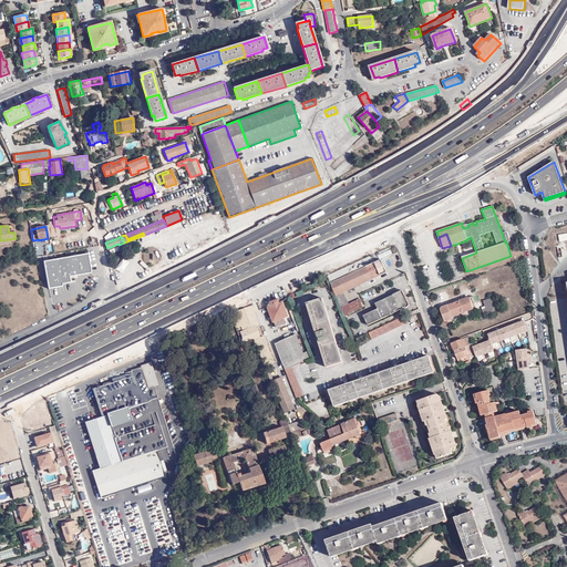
[(371,256),(342,268),(327,276),(336,296),(343,291),(387,272),(380,259),(392,254),(389,247),(371,256)]
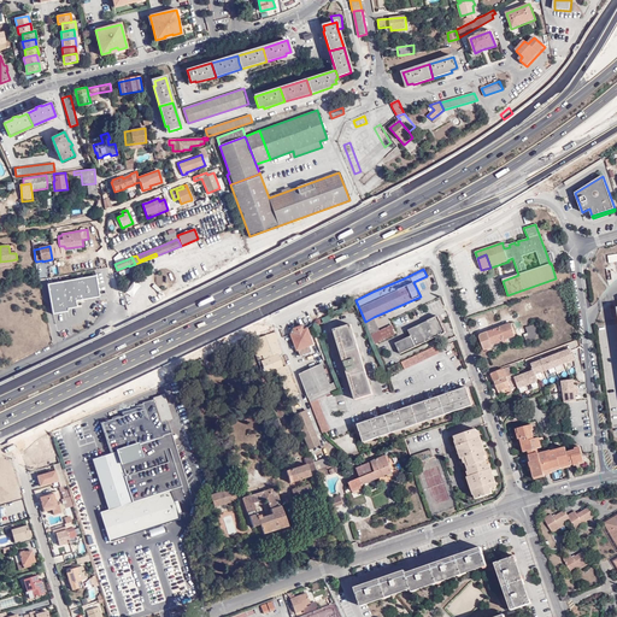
[(95,278),(46,286),(51,317),(66,313),(66,310),(75,309),(74,303),(99,299),(95,278)]
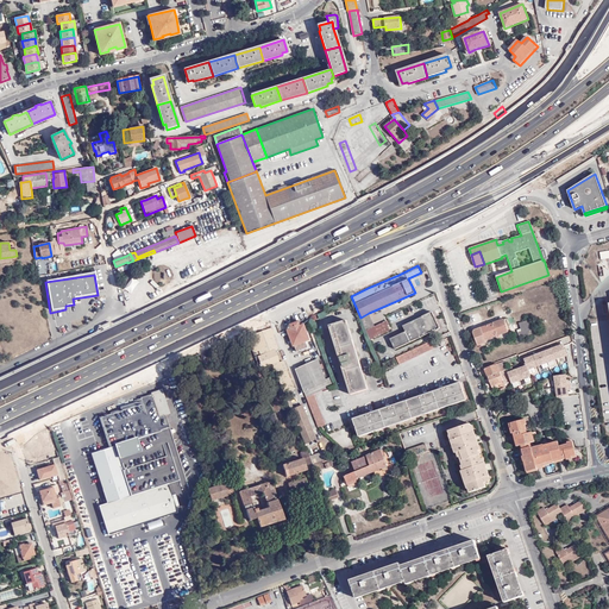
[(548,275),(501,292),(501,293),(550,276),(548,275)]
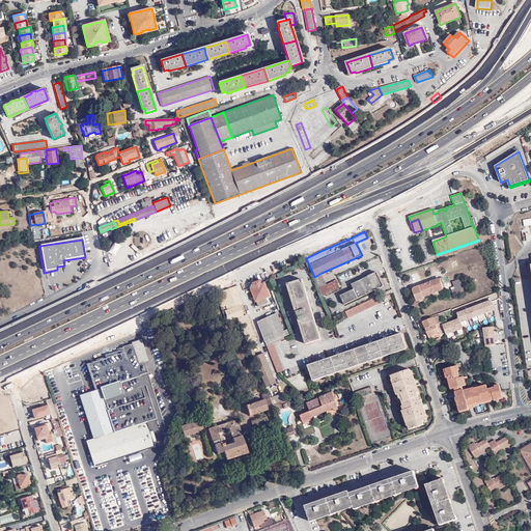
[(357,283),(378,273),(376,271),(352,283),(354,288),(358,286),(357,283)]
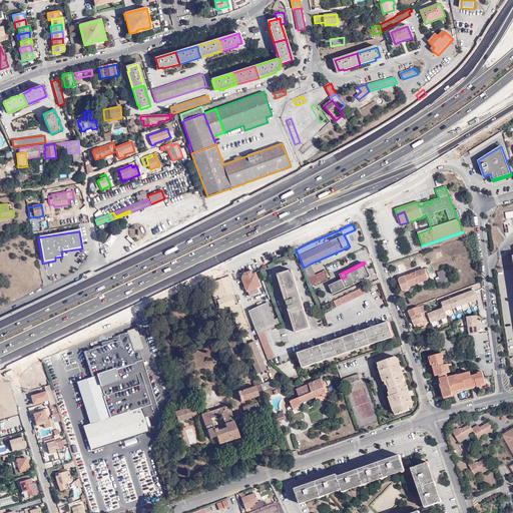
[(316,275),(311,264),(304,268),(309,278),(316,275)]
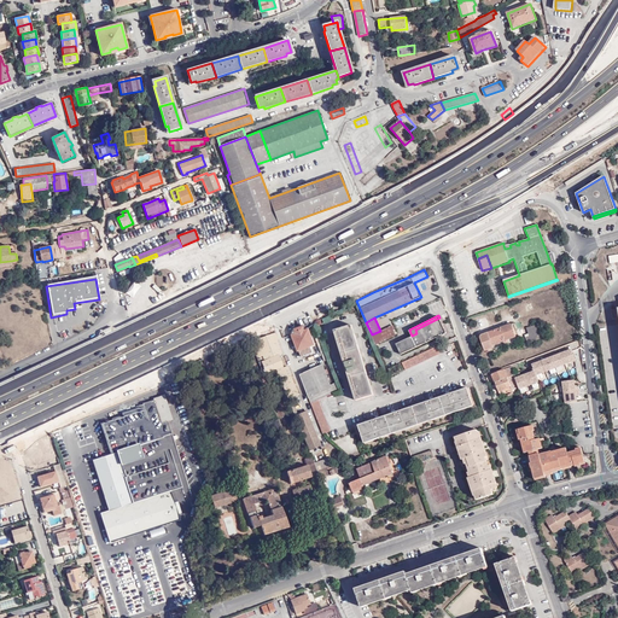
[(447,332),(439,318),(415,330),(417,333),(412,336),(396,343),(401,354),(447,332)]
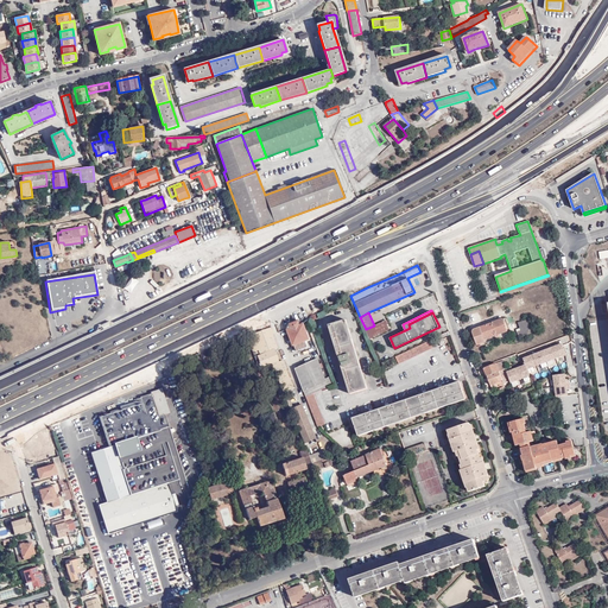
[(350,394),(367,388),(355,348),(347,320),(329,325),(350,394)]
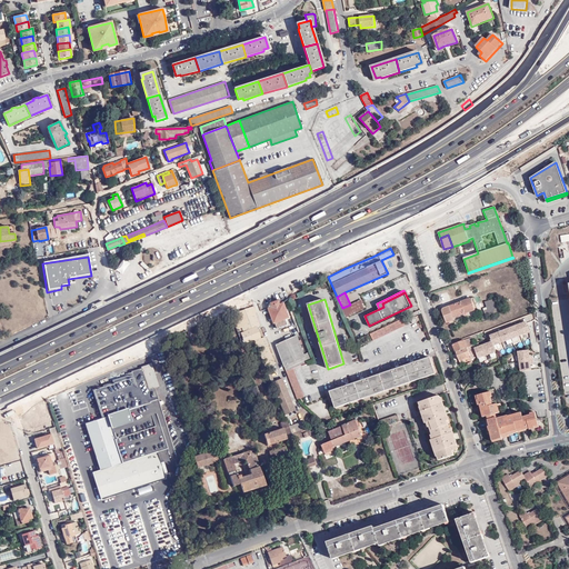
[(346,317),(363,308),(361,303),(363,302),(362,299),(350,305),(342,308),(346,317)]
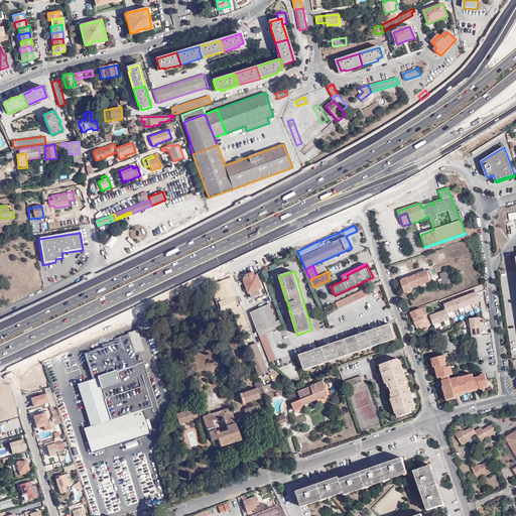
[(427,271),(418,274),(422,284),(431,281),(429,276),(427,271)]
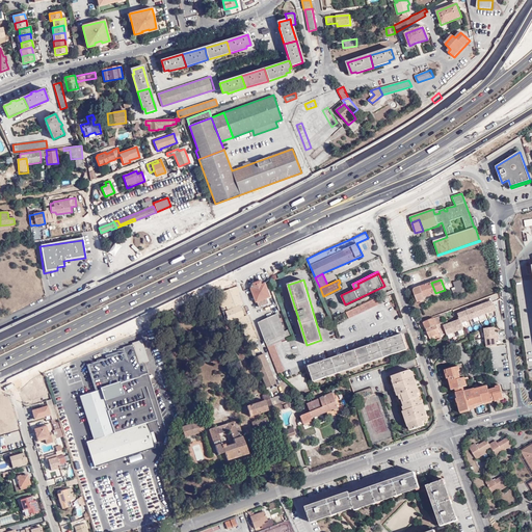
[(462,280),(454,283),(456,288),(458,293),(463,291),(463,289),(466,289),(462,280)]
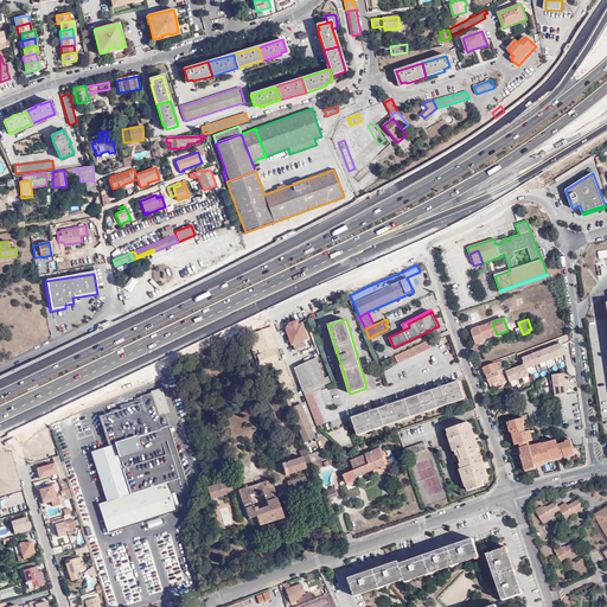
[(497,334),(492,323),(483,326),(484,328),(481,330),(480,327),(473,330),(473,332),(478,345),(485,342),(485,339),(497,334)]
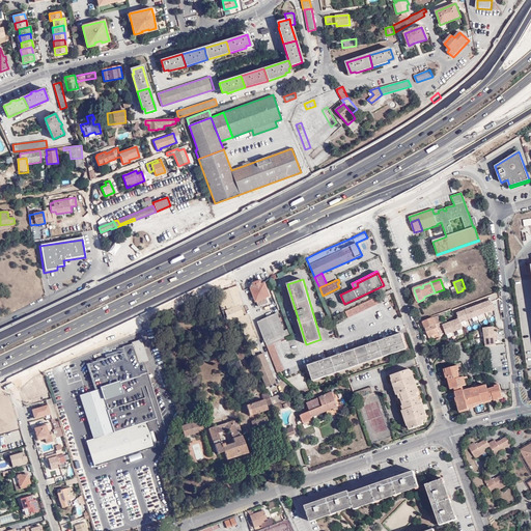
[(261,284),(255,286),(251,288),(256,302),(256,301),(258,307),(269,303),(268,298),(271,296),(266,283),(261,284)]
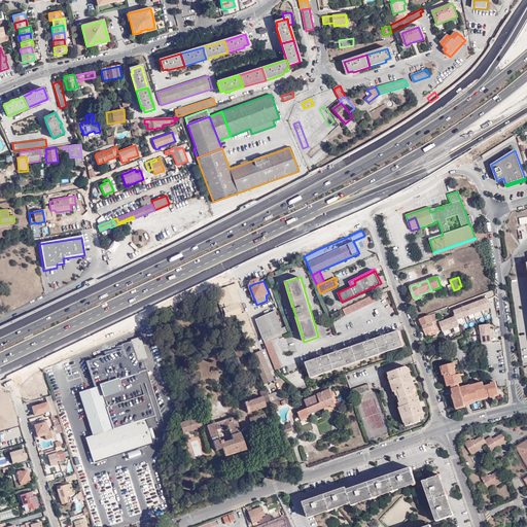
[(218,290),(215,293),(219,305),(223,303),(225,307),(222,308),(226,318),(236,314),(246,341),(247,340),(254,337),(245,312),(241,314),(240,312),(241,312),(238,305),(241,304),(240,302),(240,301),(236,288),(237,287),(235,283),(226,286),(226,287),(218,290)]
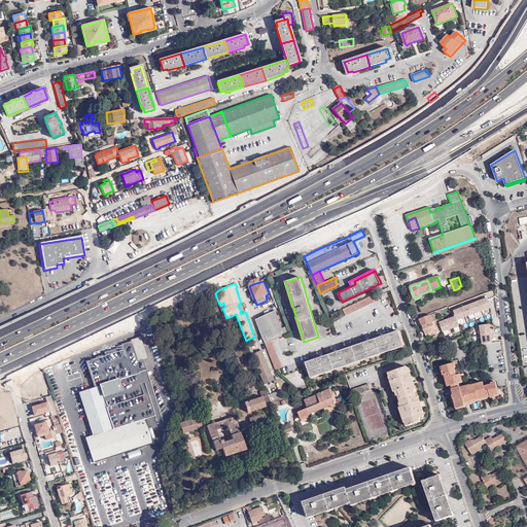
[(495,296),(495,289),(486,293),(487,297),(488,300),(495,296)]
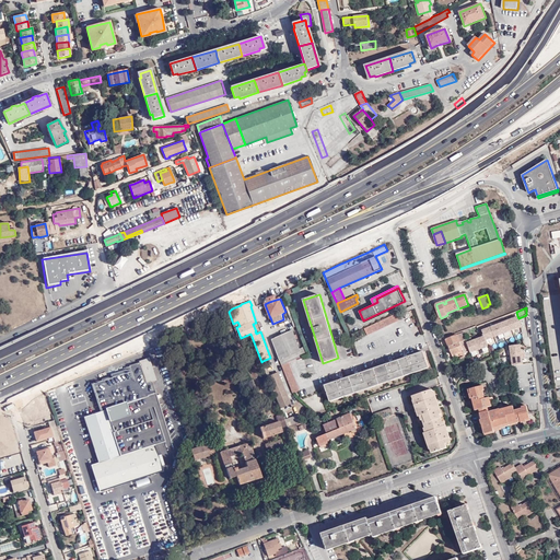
[(399,319),(396,313),(363,328),(368,335),(399,319)]
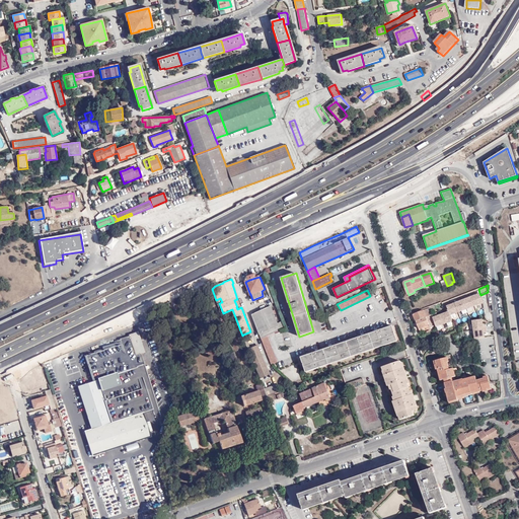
[(484,302),(480,295),(479,293),(447,305),(449,311),(433,317),(435,322),(437,326),(453,320),(451,314),(484,302)]
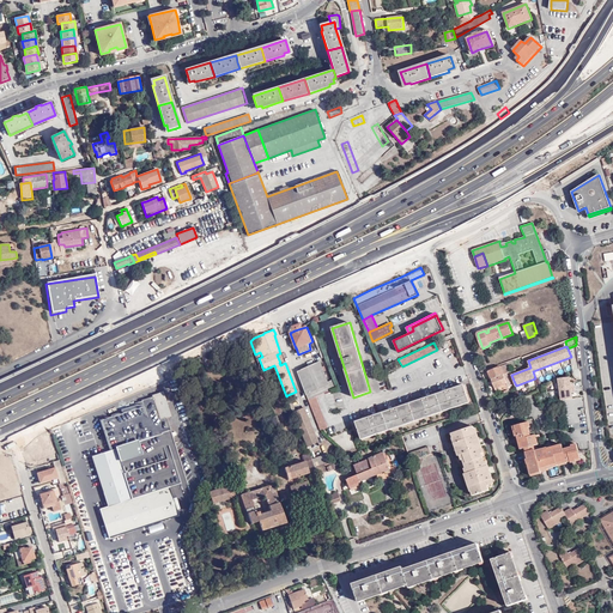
[(337,387),(334,378),(328,381),(320,360),(298,371),(304,389),(308,400),(316,396),(337,387)]
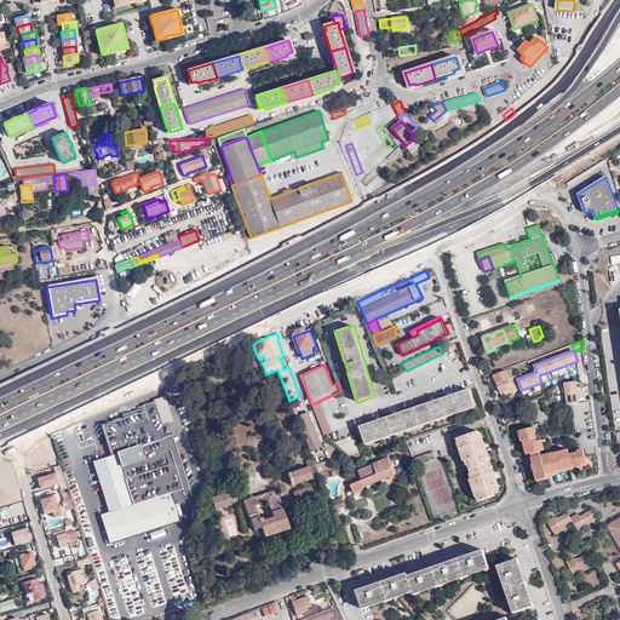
[(494,377),(498,384),(510,379),(506,371),(494,377)]
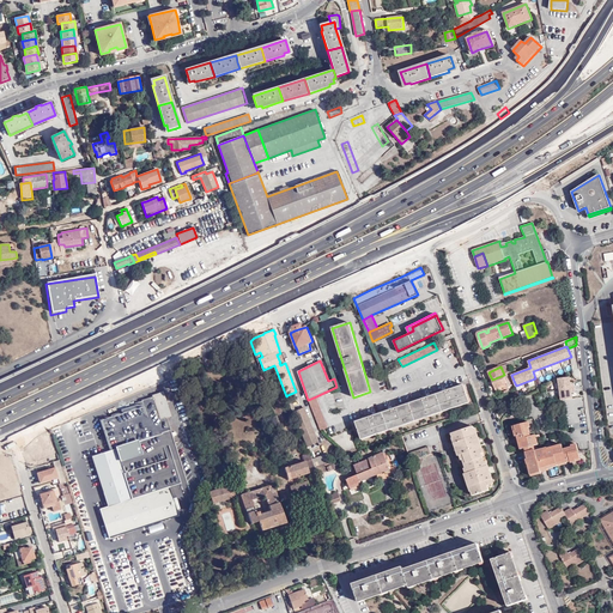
[(514,381),(511,375),(511,372),(510,372),(509,372),(504,375),(492,380),(496,389),(508,384),(508,386),(511,384),(513,383),(513,382),(514,381)]
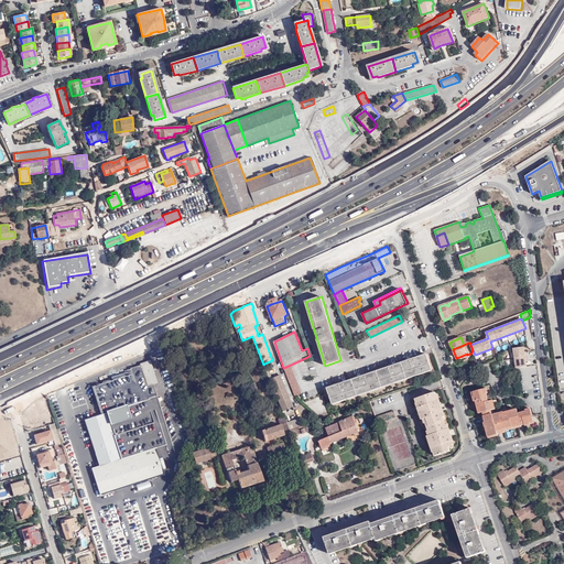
[(524,346),(512,348),(516,368),(527,367),(527,361),(529,360),(528,351),(524,351),(524,346)]
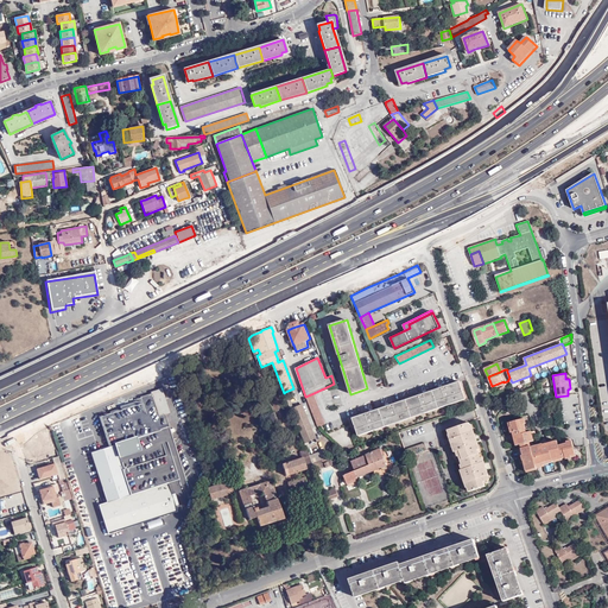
[(466,399),(460,381),(353,418),(359,436),(386,426),(466,399)]
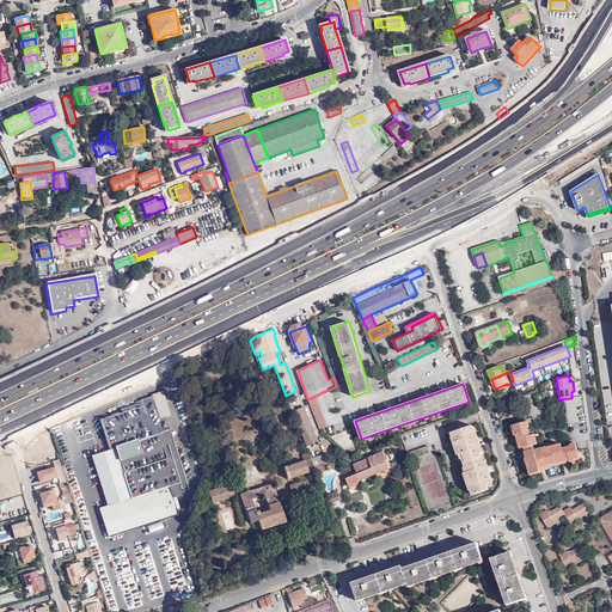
[(153,548),(175,539),(170,525),(175,524),(172,516),(178,514),(175,503),(173,500),(169,487),(178,483),(161,433),(166,430),(170,429),(166,417),(171,415),(164,391),(153,393),(153,396),(142,399),(142,402),(121,409),(122,410),(111,414),(111,415),(101,418),(111,450),(92,456),(108,506),(99,508),(109,537),(110,537),(118,534),(140,527),(146,525),(151,540),(153,548)]
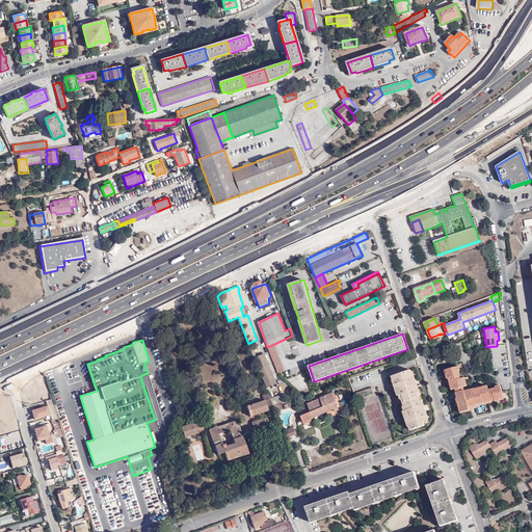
[(284,371),(274,344),(267,347),(277,373),(284,371)]
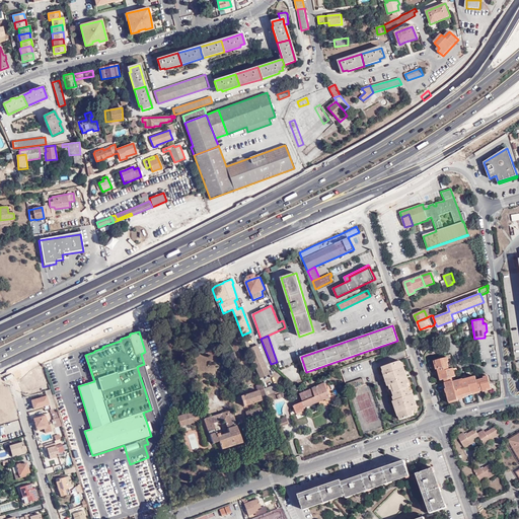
[(257,374),(260,379),(270,374),(257,345),(247,349),(256,371),(257,374)]
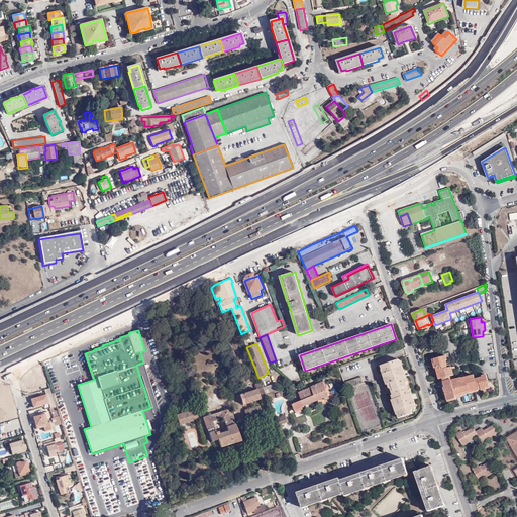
[(486,387),(490,386),(489,382),(487,383),(486,380),(488,380),(487,374),(482,376),(483,377),(476,379),(475,376),(471,377),(470,376),(466,377),(467,379),(462,380),(461,378),(461,377),(453,379),(451,380),(450,376),(452,375),(454,375),(453,371),(451,371),(450,367),(448,368),(446,360),(447,359),(446,355),(441,356),(441,358),(438,358),(438,357),(434,358),(435,363),(433,363),(434,368),(436,368),(437,373),(439,373),(440,378),(442,378),(445,387),(443,387),(444,391),(446,391),(447,394),(445,395),(447,400),(451,399),(451,400),(456,399),(455,396),(455,395),(461,393),(461,395),(466,394),(466,392),(470,391),(469,390),(474,388),(475,391),(481,389),(482,390),(486,389),(486,387)]
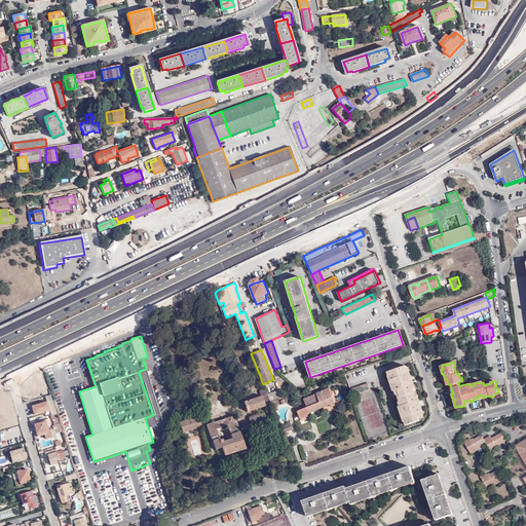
[(405,366),(389,371),(391,375),(388,376),(387,376),(391,387),(395,386),(397,390),(398,389),(403,405),(402,405),(403,409),(400,410),(404,421),(405,421),(407,420),(409,424),(420,420),(419,417),(418,416),(421,415),(423,414),(422,411),(422,410),(421,406),(419,407),(418,404),(419,403),(417,396),(415,396),(413,389),(415,388),(412,381),(410,381),(409,378),(411,377),(408,369),(406,369),(405,366)]
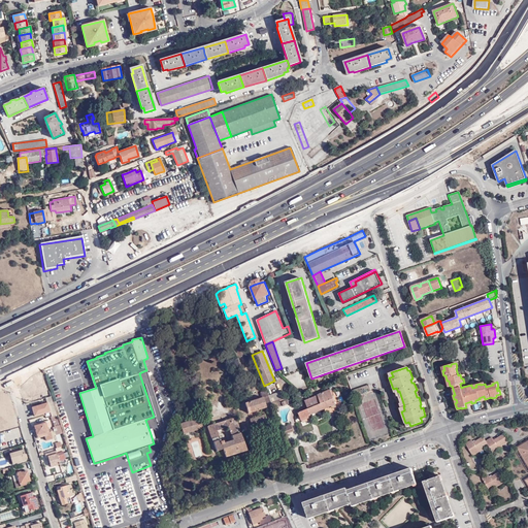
[(44,381),(40,368),(28,372),(30,380),(31,385),(42,381),(44,381)]
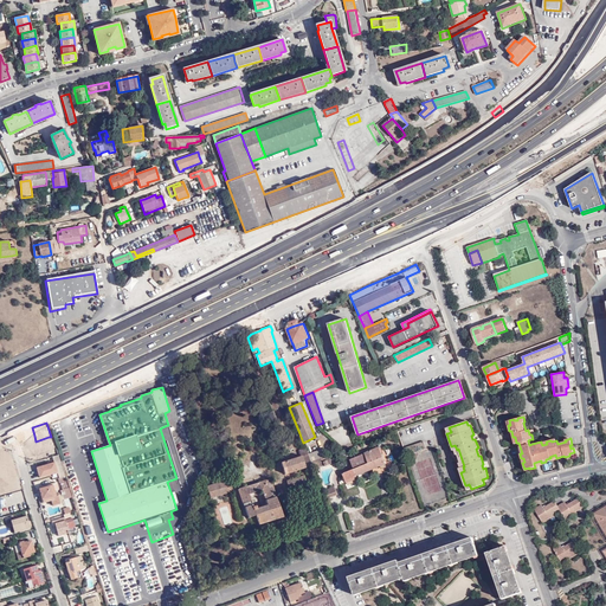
[(57,450),(53,439),(53,440),(50,440),(50,444),(45,445),(47,453),(57,450)]
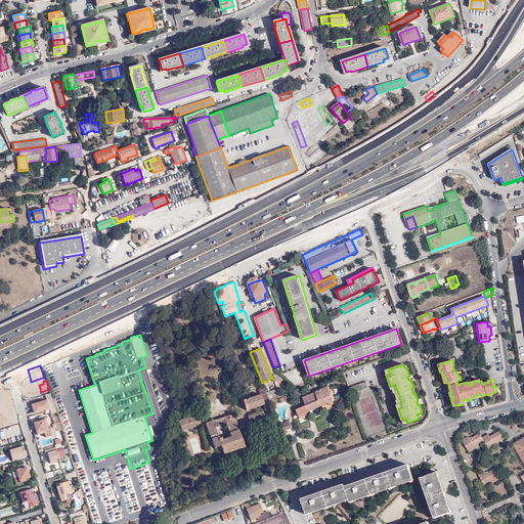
[(393,385),(390,386),(392,390),(393,389),(394,393),(395,393),(398,400),(397,400),(398,404),(397,404),(398,408),(401,407),(400,403),(401,403),(396,388),(395,389),(393,385)]
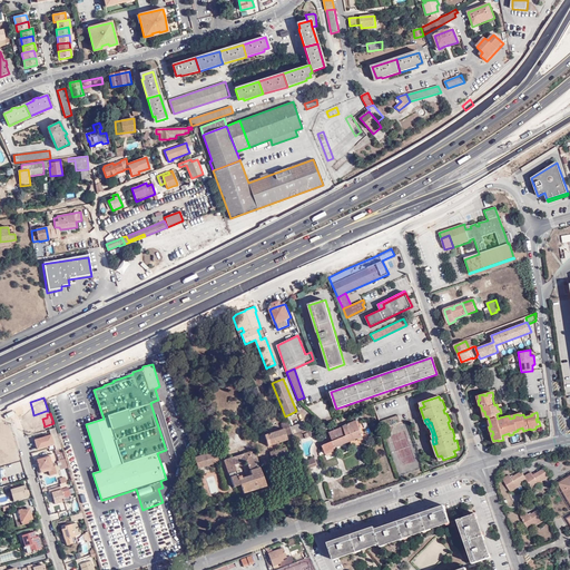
[(362,435),(356,421),(328,432),(333,441),(323,445),(327,455),(334,452),(333,448),(362,435)]
